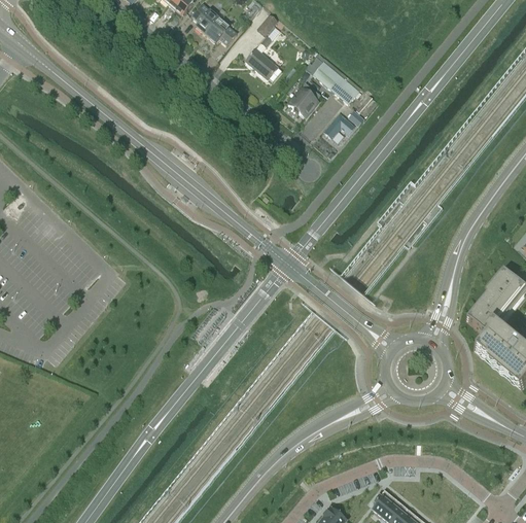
[(172,0),(169,4),(176,9),(184,0),(172,0)]
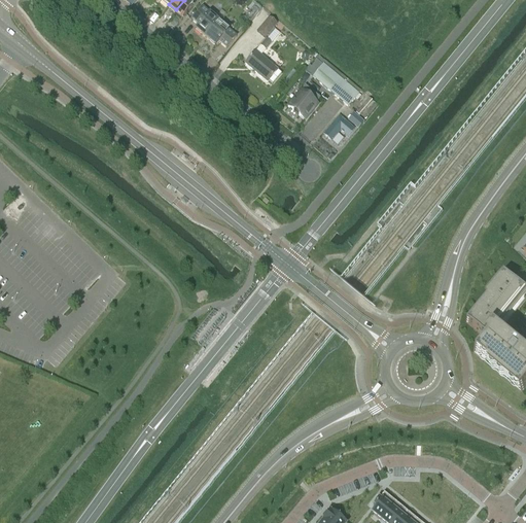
[(184,0),(176,9),(183,15),(194,3),(190,0),(184,0)]
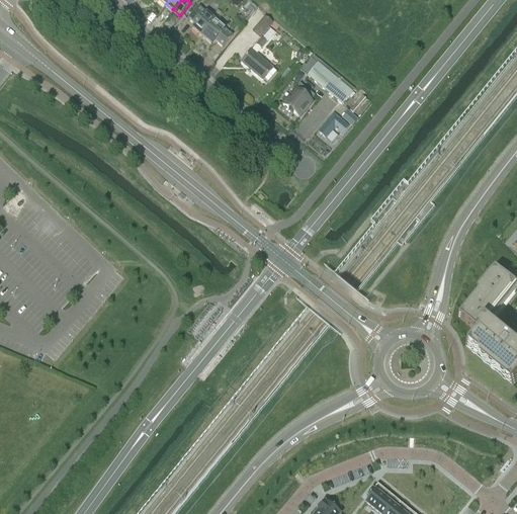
[(202,34),(219,16),(213,12),(211,15),(199,5),(190,17),(196,22),(193,26),(202,34)]
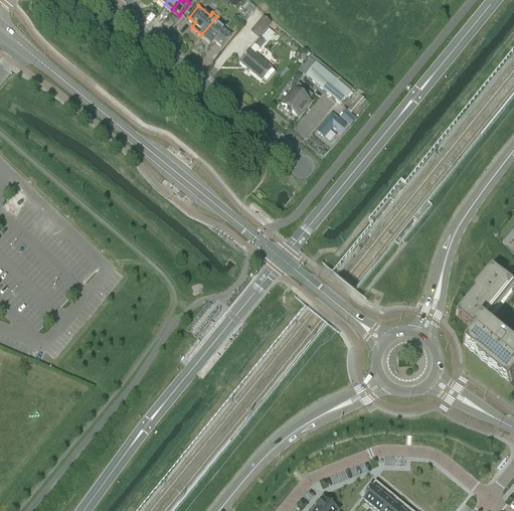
[(251,27),(260,34),(272,20),(264,13),(251,27)]
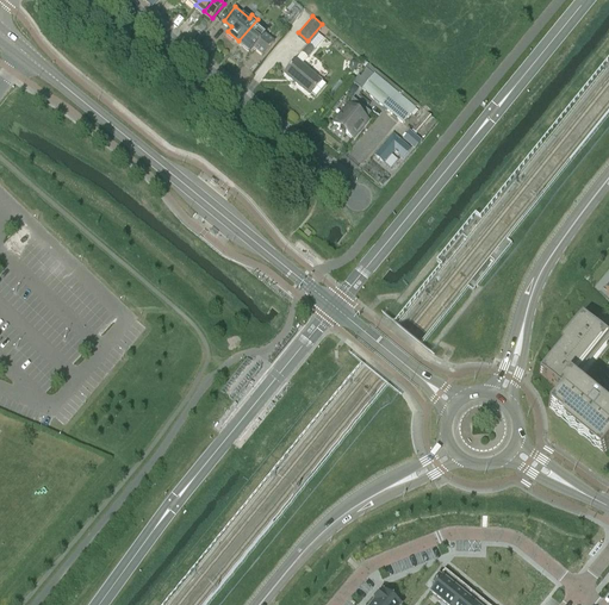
[(258,19),(238,41),(250,50),(254,45),(261,52),(273,38),(260,27),(263,24),(258,19)]
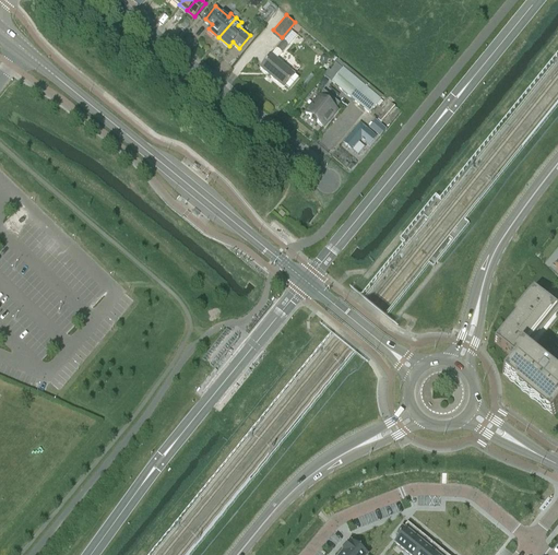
[(272,51),(260,65),(284,84),(285,82),(289,86),(299,74),(295,71),(276,56),(297,32),(292,27),(277,45),(272,51)]
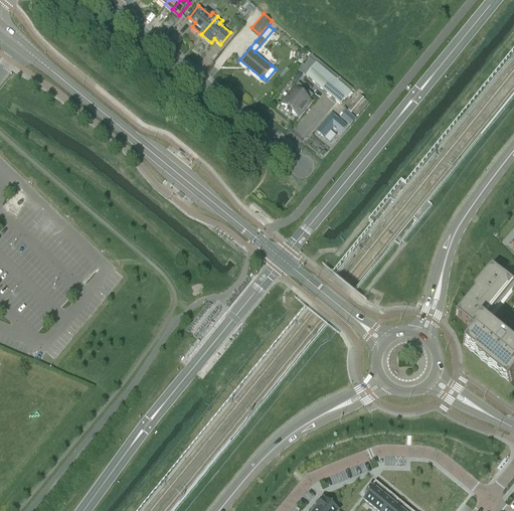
[(303,60),(298,66),(306,73),(306,72),(340,101),(350,89),(317,60),(316,60),(310,55),(305,62),(303,60)]
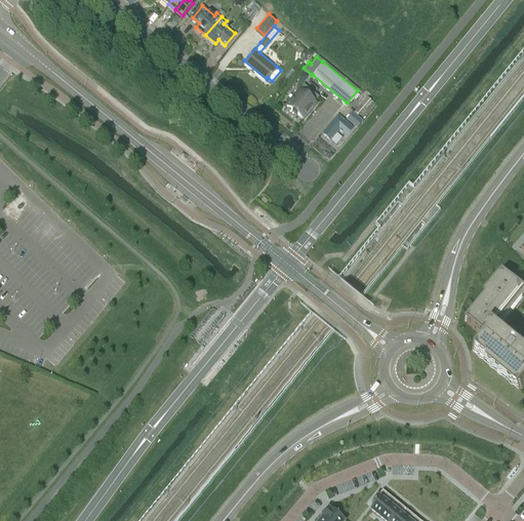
[(306,83),(288,106),(305,119),(318,103),(314,99),(318,94),(306,83)]
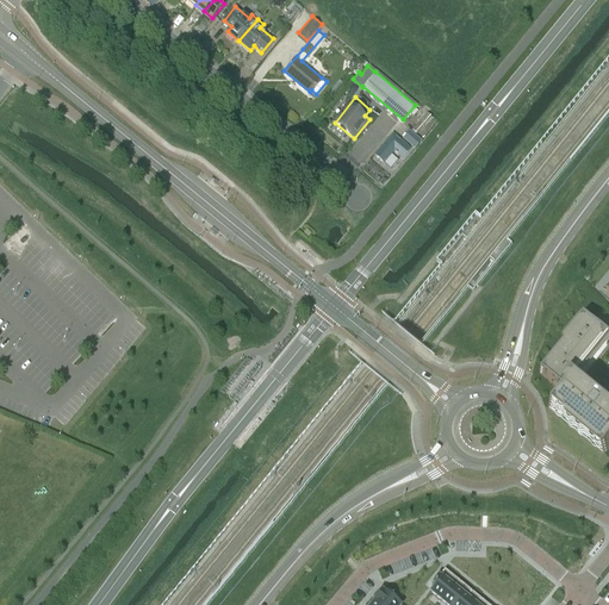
[(417,130),(432,113),(428,110),(412,126),(417,130)]
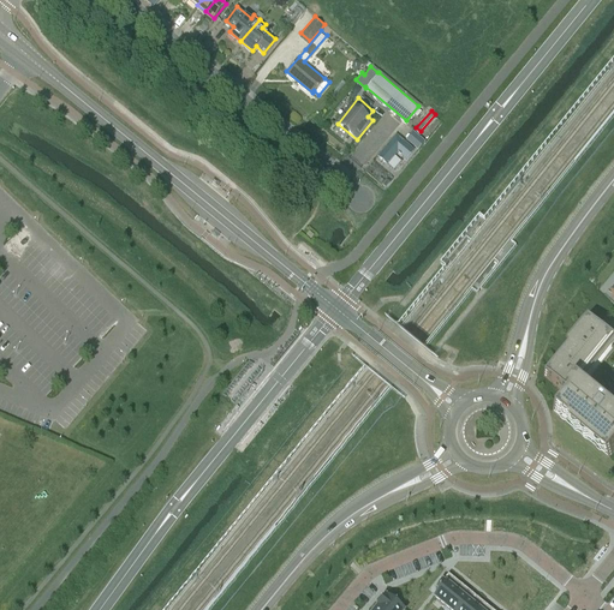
[(407,155),(415,147),(397,132),(379,153),(387,161),(398,148),(407,155)]
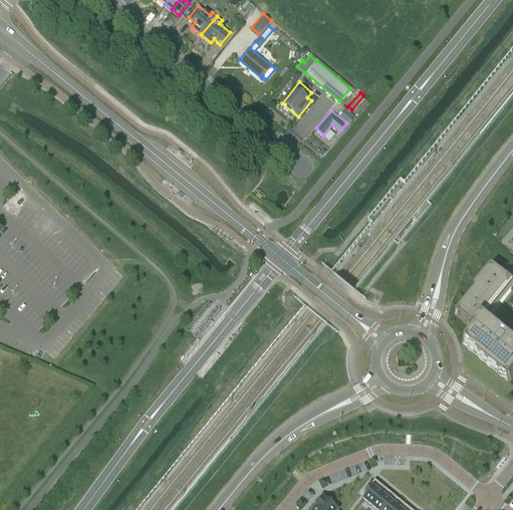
[(349,122),(355,115),(352,112),(346,119),(349,122)]
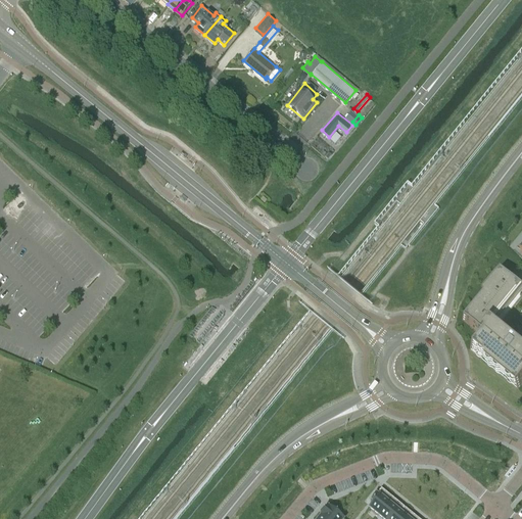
[(521,348),(521,343),(509,333),(507,336),(501,331),(490,324),(521,286),(521,284),(520,284),(521,283),(517,280),(510,274),(509,275),(507,273),(508,272),(505,270),(504,271),(466,317),(471,321),(470,322),(480,330),(481,331),(481,332),(470,346),(519,386),(521,382),(521,348)]
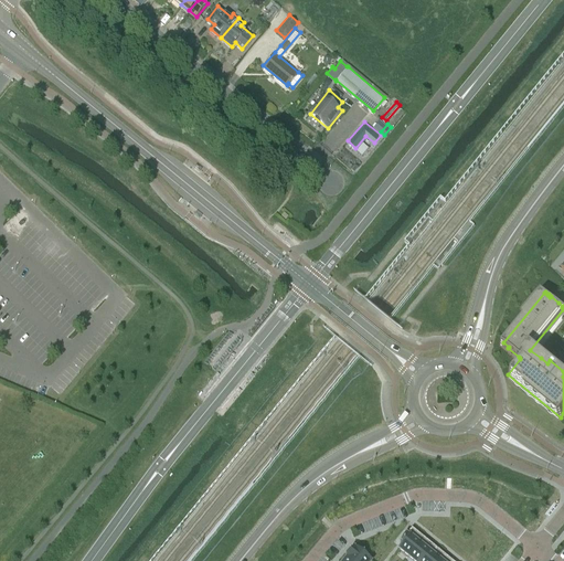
[(404,540),(398,547),(408,556),(425,536),(413,525),(402,538),(404,540)]
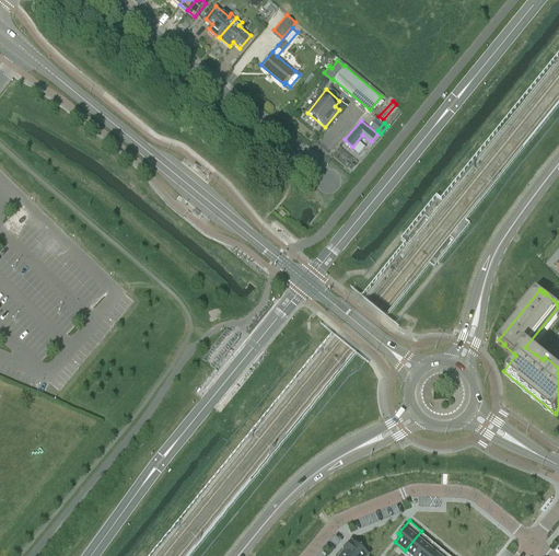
[(421,531),(405,551),(411,555),(415,555),(430,537),(421,531)]
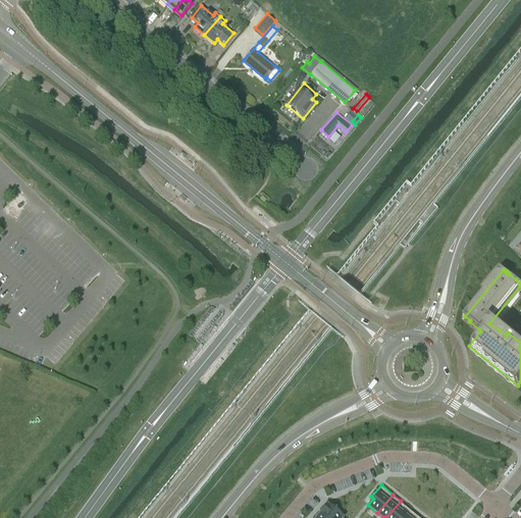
[(401,501),(386,517),(401,517),(410,508),(401,501)]
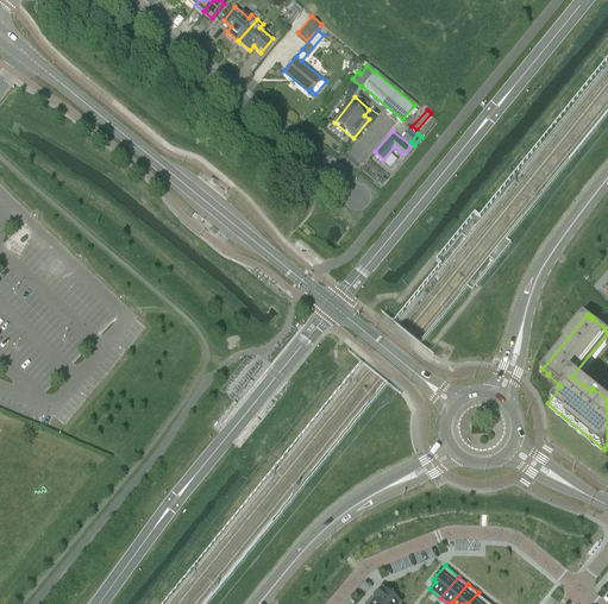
[(403,603),(382,586),(374,597),(382,603),(403,603)]
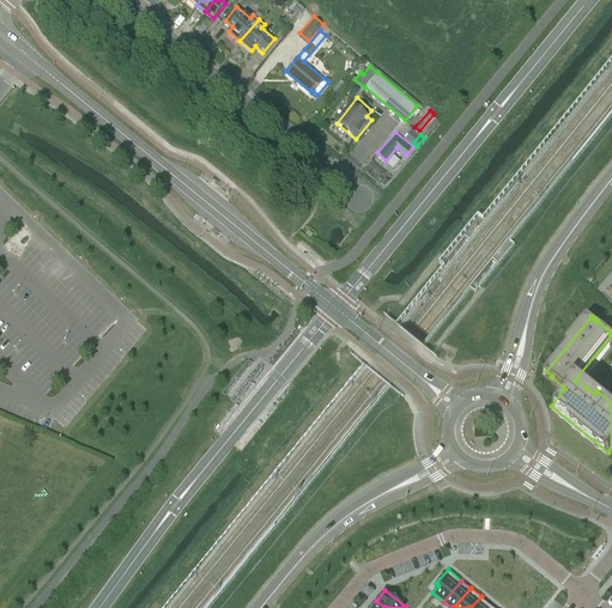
[(482,596),(471,607),(488,607),(491,605),(482,596)]
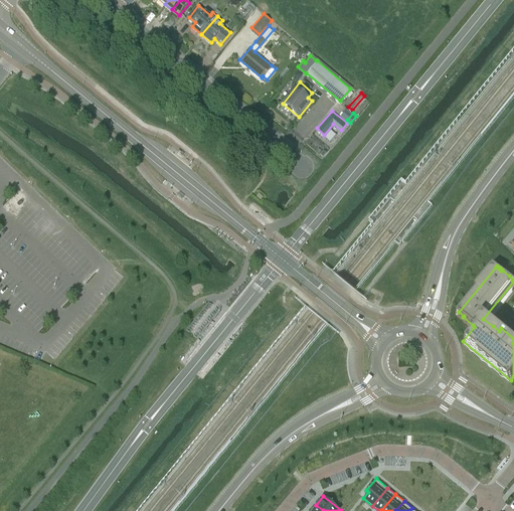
All buildings are outlined.
